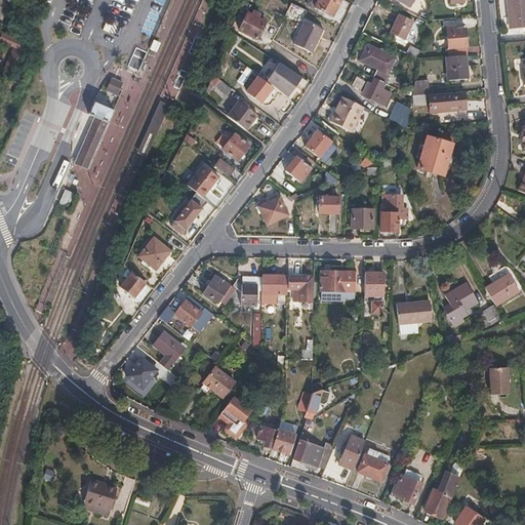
[(248,10),(251,2),(247,0),(242,0),(239,9),(246,13),(239,28),(255,35),(256,33),(258,34),(266,19),(258,15),(260,12),(254,9),(252,12),(248,10)]
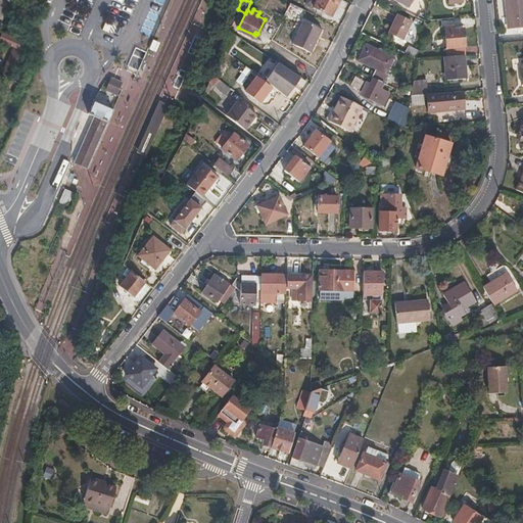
[(332,15),(338,0),(307,0),(306,3),(332,15)]
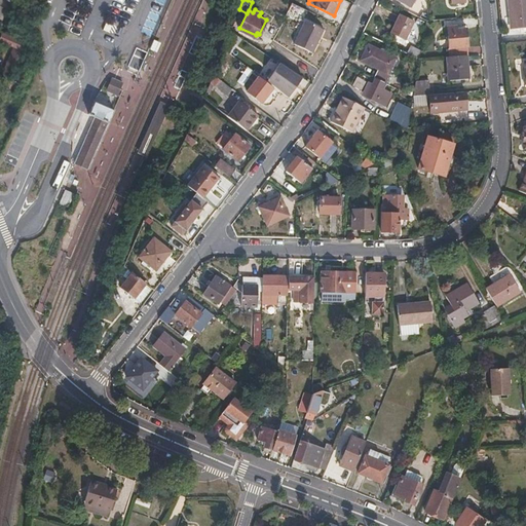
[(525,10),(525,0),(509,0),(511,12),(525,10)]
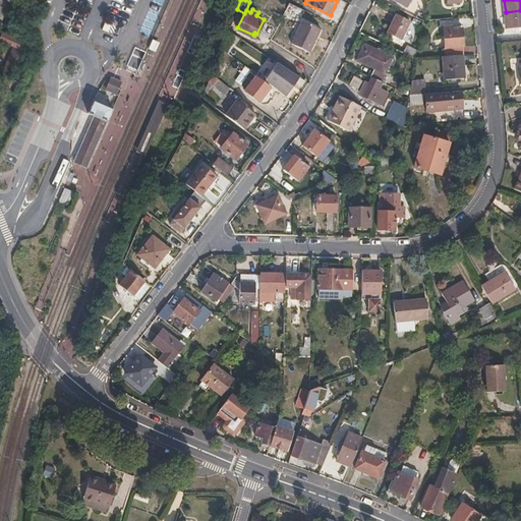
[(520,23),(520,10),(506,12),(508,25),(520,23)]
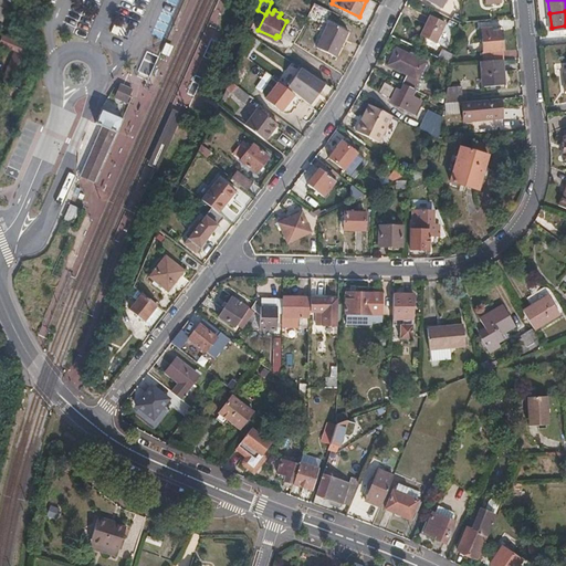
[(426,39),(423,43),(437,51),(440,44),(438,43),(447,24),(430,17),(420,35),(426,39)]
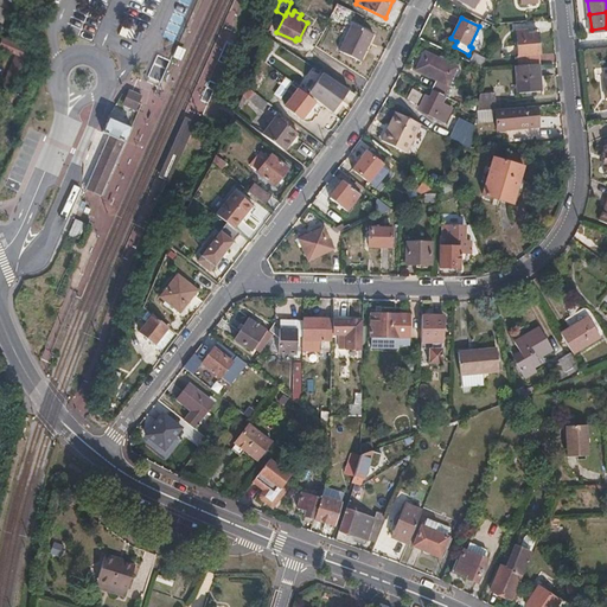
[(353,23),(340,50),(362,59),(375,33),(353,23)]
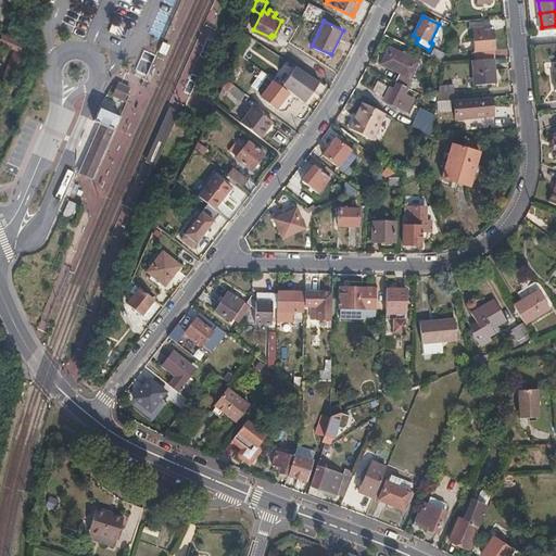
[(495,50),(493,30),(483,32),(482,28),(472,28),(476,60),(494,59),(493,50),(495,50)]
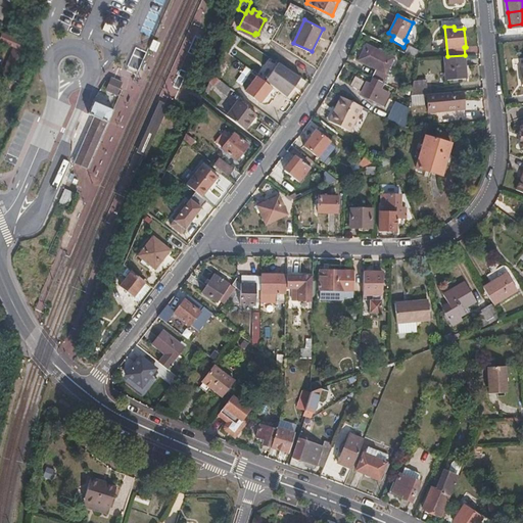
[(24,43),(2,33),(0,37),(0,40),(13,46),(20,50),(24,43)]
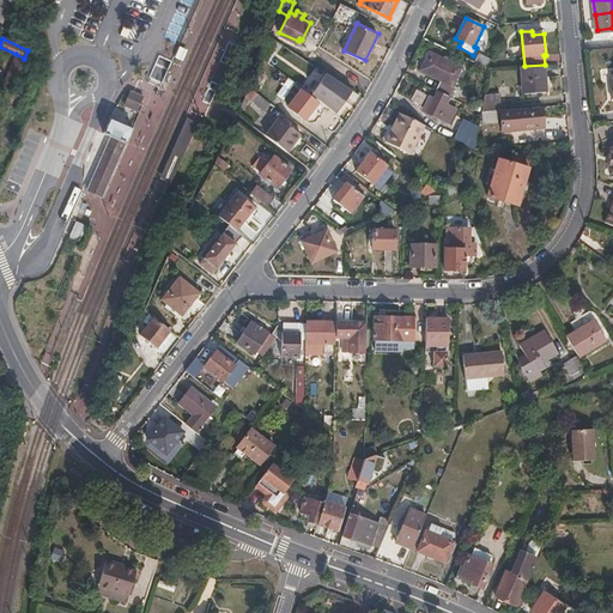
[(453,84),(457,76),(462,66),(460,64),(459,66),(432,53),(432,52),(430,50),(419,70),(423,72),(424,70),(439,78),(434,89),(437,91),(451,97),(463,103),(471,90),(457,83),(455,85),(453,84)]
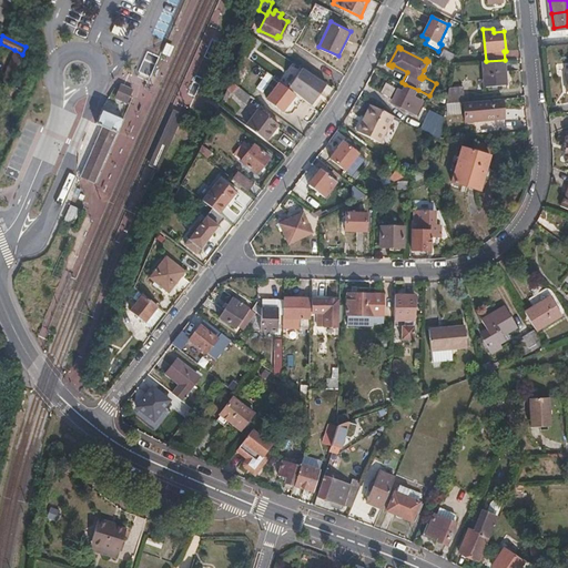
[(16,70),(21,57),(13,53),(8,67),(16,70)]
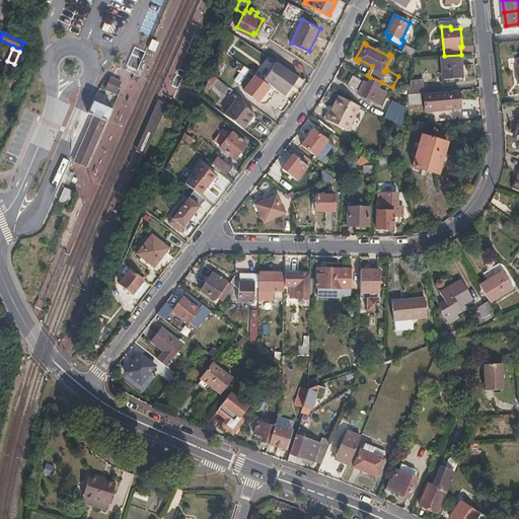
[(463,78),(461,55),(444,56),(441,56),(443,80),(463,78)]
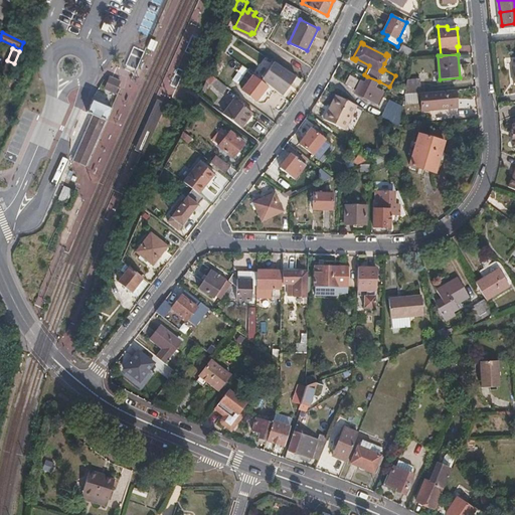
[(9,75),(14,63),(7,60),(2,72),(9,75)]
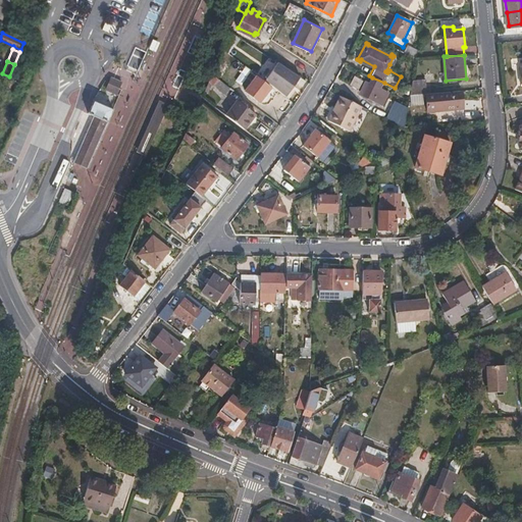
[(289,94),(302,76),(278,61),(267,77),(289,94)]
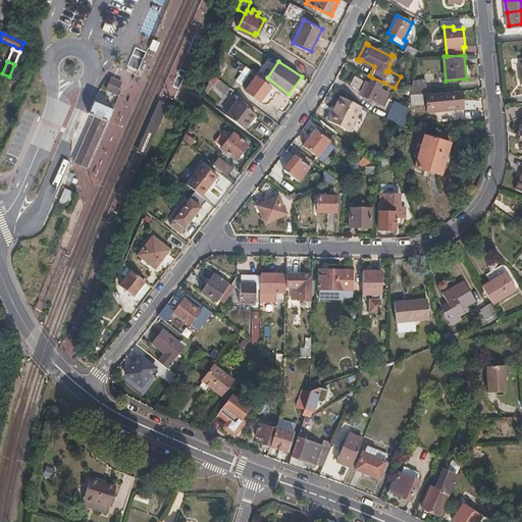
[(262,93),(270,83),(249,66),(245,72),(251,76),(250,77),(253,80),(246,89),(258,98),(262,93)]
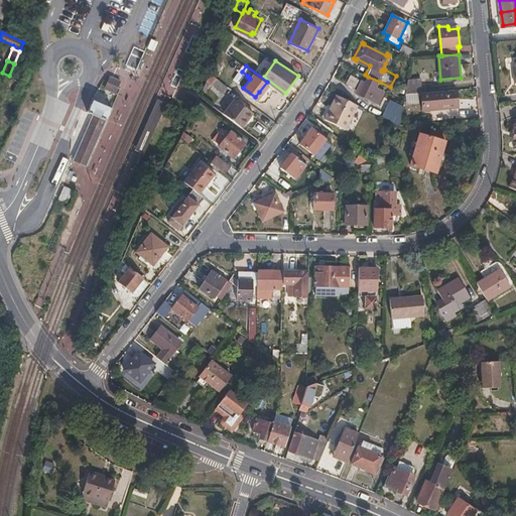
[(228,84),(210,71),(206,79),(223,91),(228,84)]
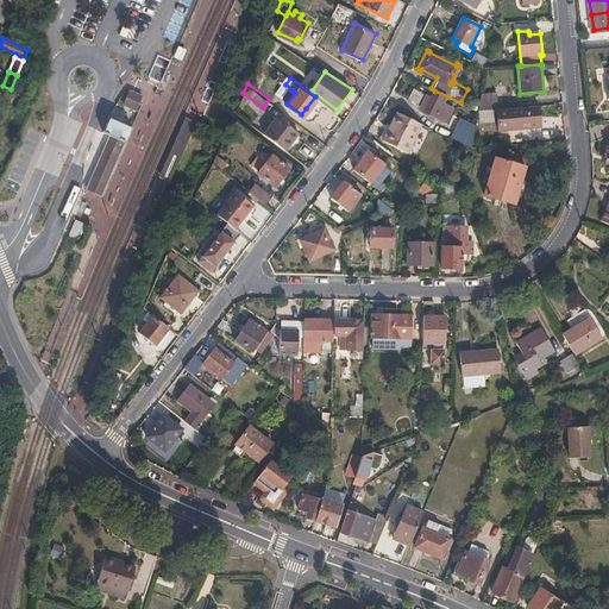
[(0,92),(7,96),(11,89),(2,86),(0,89),(0,92)]
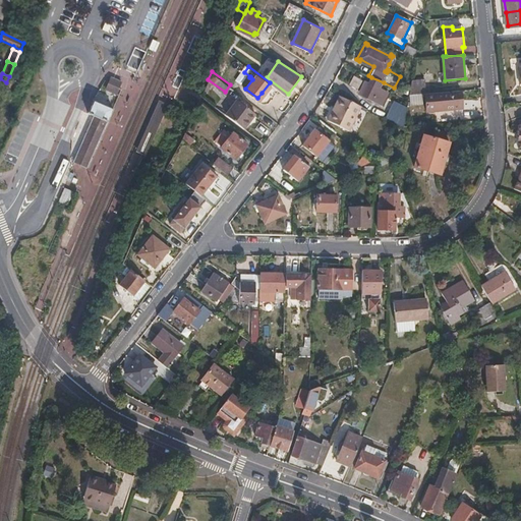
[(11,92),(16,79),(9,76),(6,82),(3,89),(11,92)]
